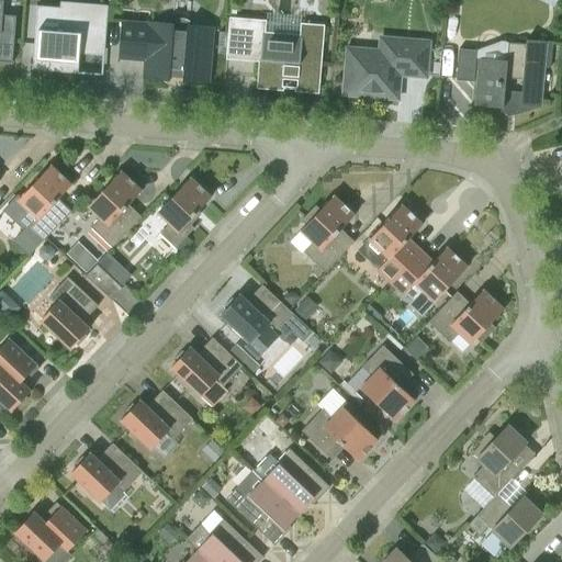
[(0,0),(0,62),(12,63),(17,17),(2,15),(3,1),(0,0)]
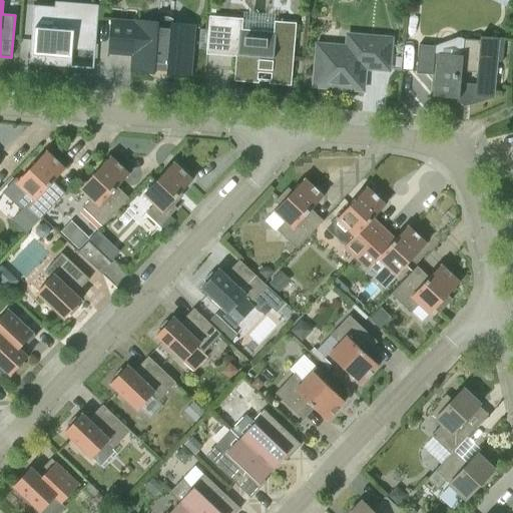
[(55,7),(53,28),(33,26),(29,62),(28,62),(28,63),(71,67),(73,49),(73,42),(94,44),(95,44),(99,5),(55,2),(55,7)]
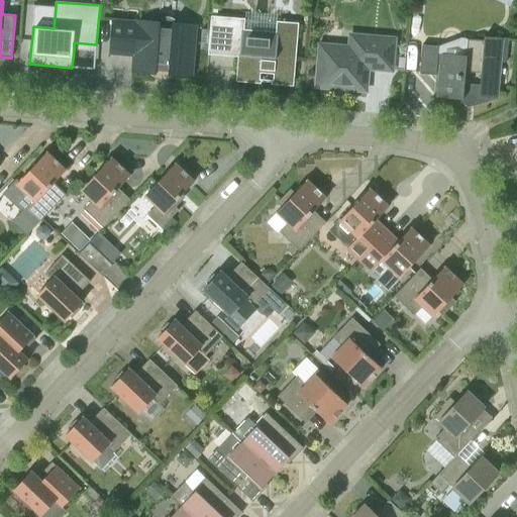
[(278,36),(243,33),(244,20),(211,17),(209,54),(233,56),(233,52),(240,52),(238,80),(261,82),(262,70),(275,71),(274,83),(293,85),(298,24),(279,23),(278,36)]
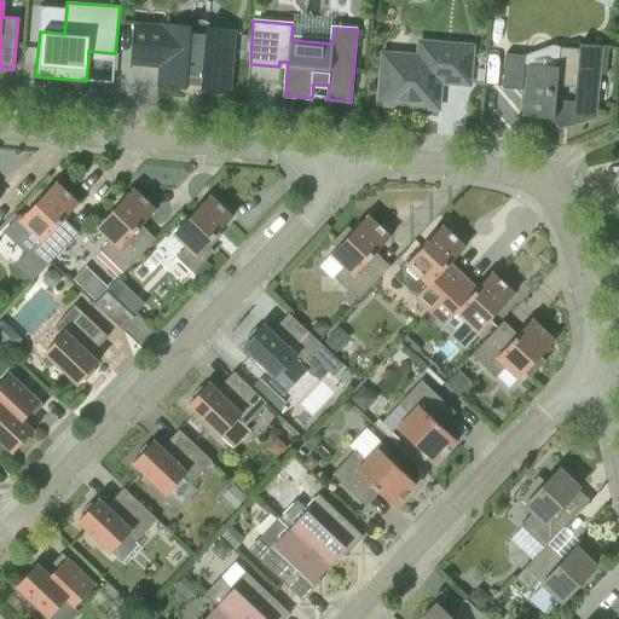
[(236,29),(163,23),(163,25),(136,24),(132,64),(161,67),(158,86),(231,92),(236,29)]
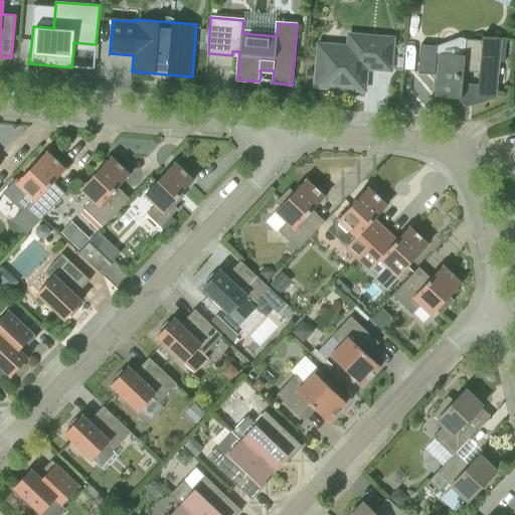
[(391,70),(394,38),(349,35),(349,47),(319,44),(316,87),(365,91),(367,68),(391,70)]
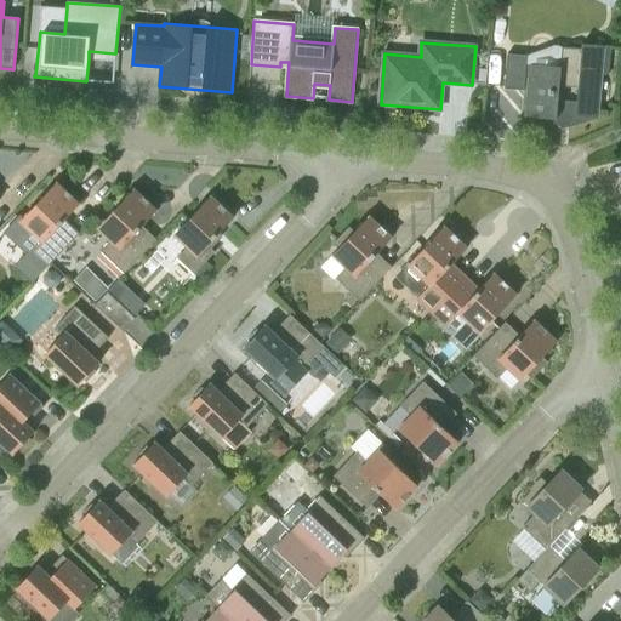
[(525,117),(557,119),(558,109),(576,110),(576,117),(598,118),(605,46),(582,44),(582,49),(563,47),(553,46),(550,47),(528,56),(508,53),(505,89),(524,90),(525,87),(528,87),(525,117)]
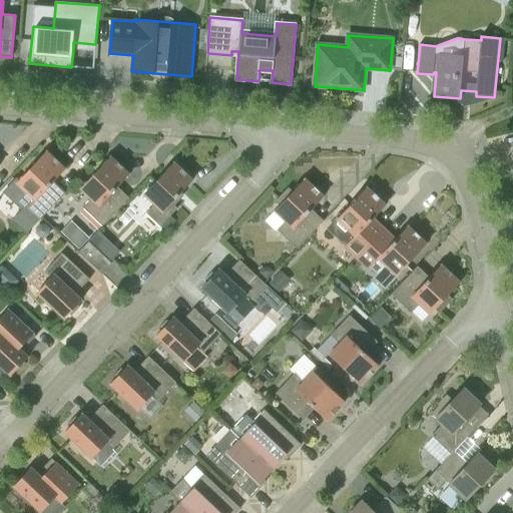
[(39,220),(66,192),(54,181),(66,168),(47,151),(17,182),(28,192),(19,201),(39,220)]
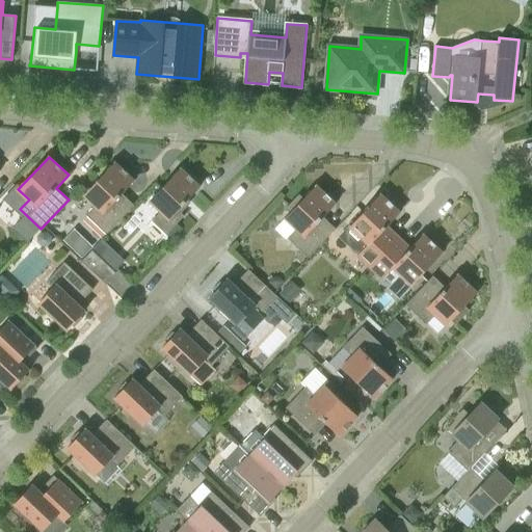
[(107,235),(134,206),(123,193),(134,181),(115,162),(84,195),(95,206),(86,215),(107,235)]
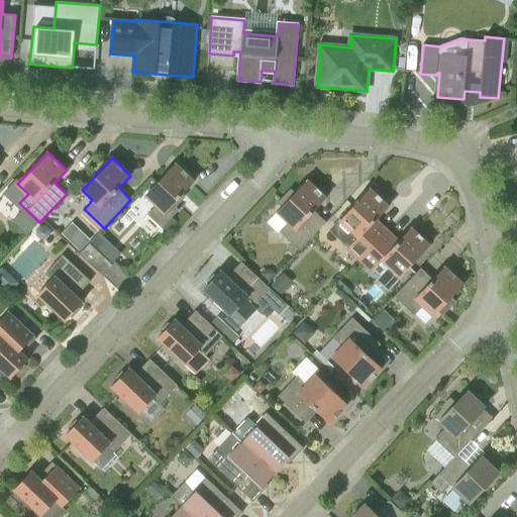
[(163,228),(166,224),(180,210),(174,204),(195,182),(176,164),(145,196),(157,206),(147,215),(163,228)]
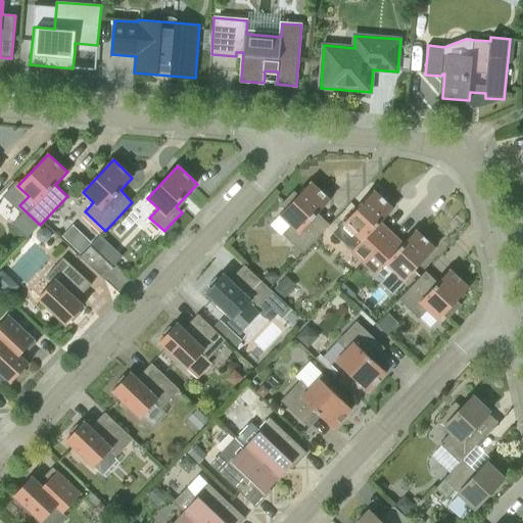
[(330,200),(312,183),(299,195),(294,191),(281,205),(285,209),(281,215),(291,225),(283,234),(303,253),(330,225),(318,214),(330,200)]
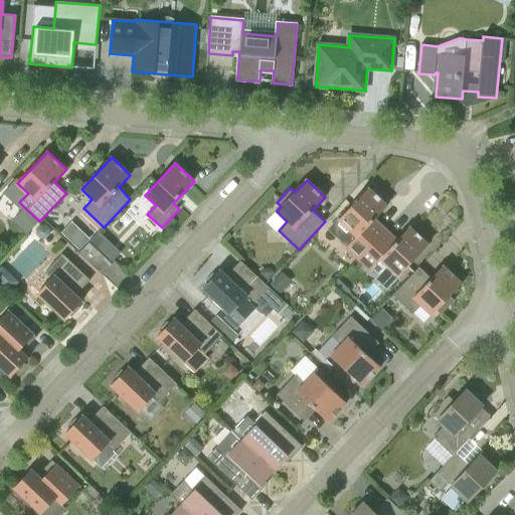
[(360,256),(387,229),(375,218),(387,205),(369,188),(339,219),(349,230),(341,238),(360,256)]
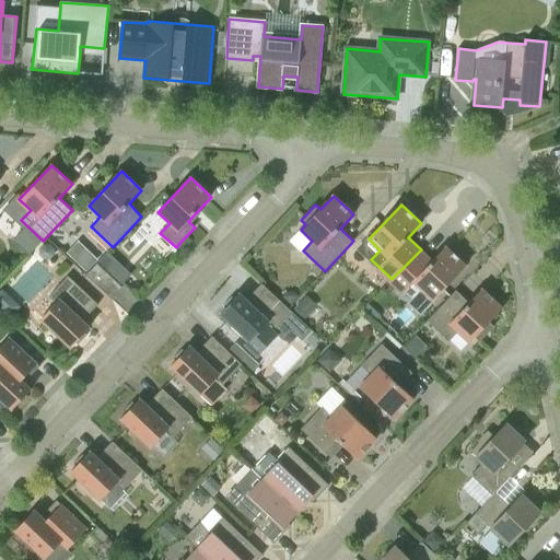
[(45,243),(41,246),(41,254),(46,257),(51,257),(56,253),(56,247),(50,243),(45,243)]
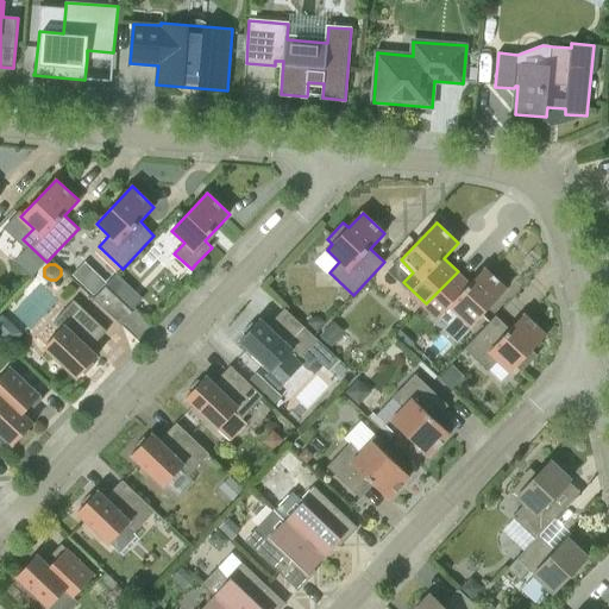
[(471,283),(458,271),(426,303),(449,326),(459,315),(471,327),(507,289),(485,269),(471,283)]
